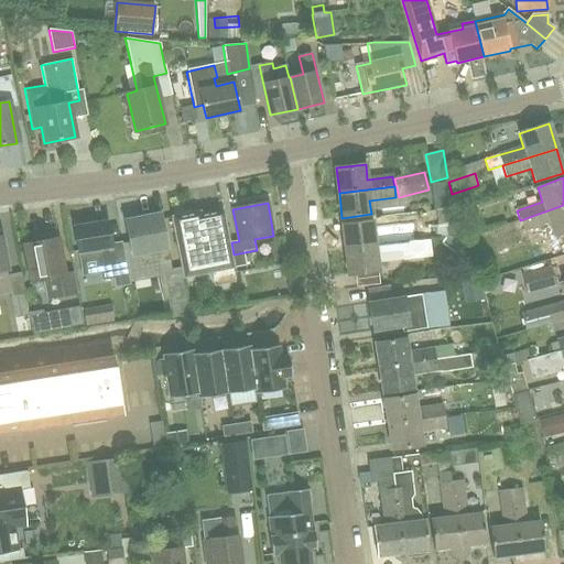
[(563,205),(520,220),(524,231),(549,223),(554,236),(563,232),(563,205)]
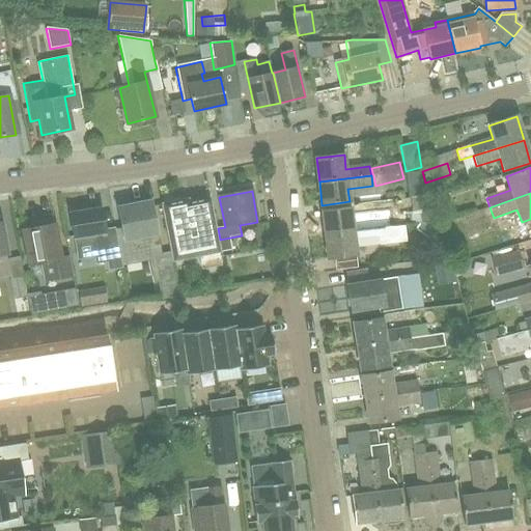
[(421,196),(412,197),(411,197),(412,206),(411,206),(412,214),(411,214),(412,225),(434,222),(431,211),(430,211),(428,195),(421,196)]
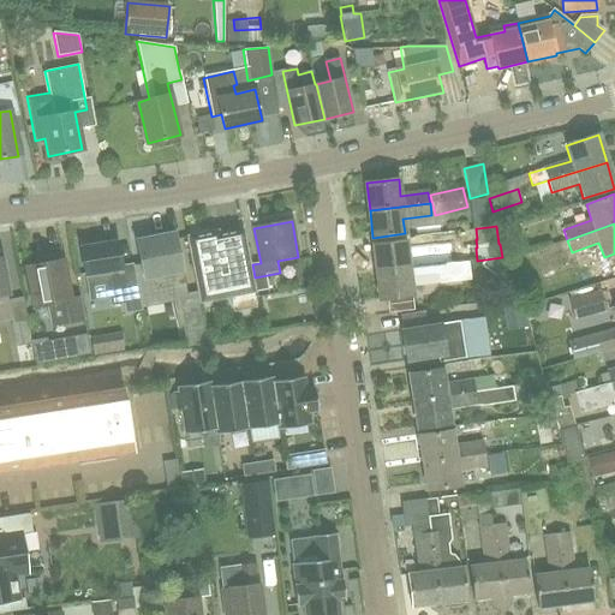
[(186,236),(197,292),(198,292),(201,304),(268,291),(264,276),(254,279),(243,227),(233,230),(222,232),(221,228),(186,236)]
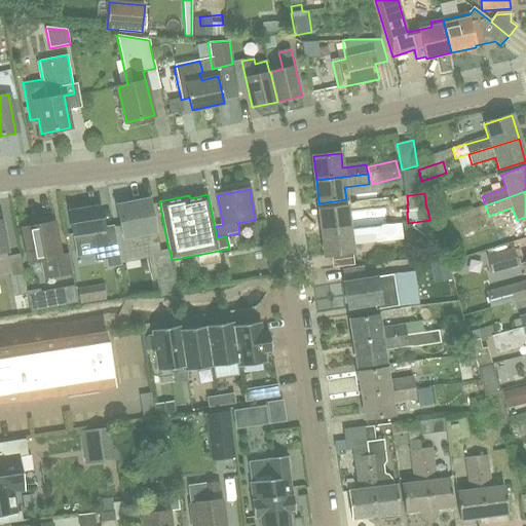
[(117,207),(121,226),(124,237),(136,234),(138,245),(141,245),(143,255),(144,255),(151,254),(159,252),(159,251),(149,199),(117,207)]
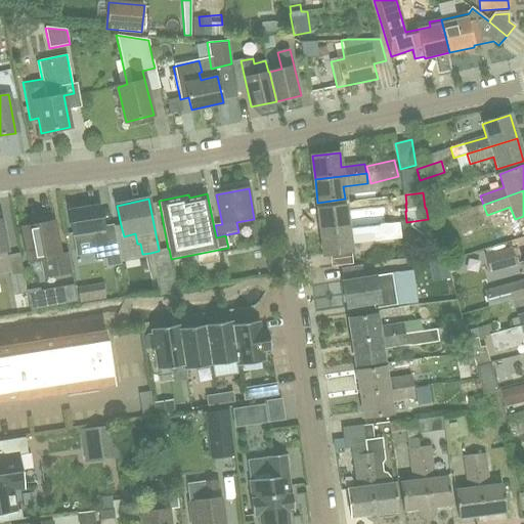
[(386,223),(389,223),(388,212),(372,214),(370,208),(346,211),(346,205),(318,208),(321,232),(386,224),(386,223)]
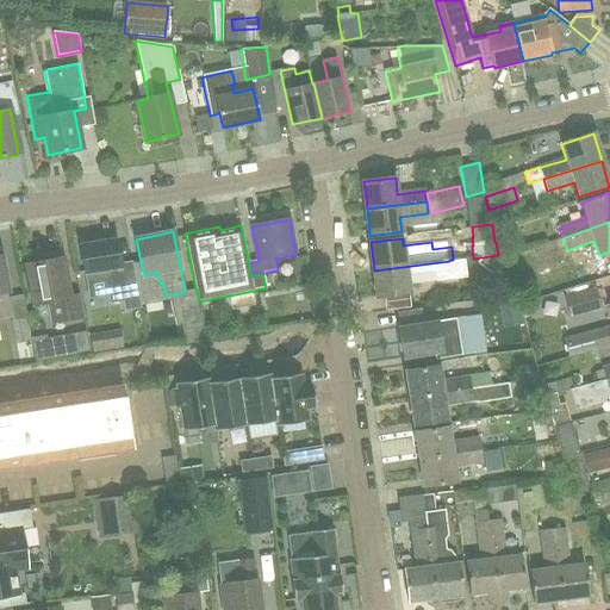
[(139,307),(132,263),(128,265),(122,266),(117,240),(81,246),(86,272),(106,268),(112,303),(122,302),(124,311),(139,307)]
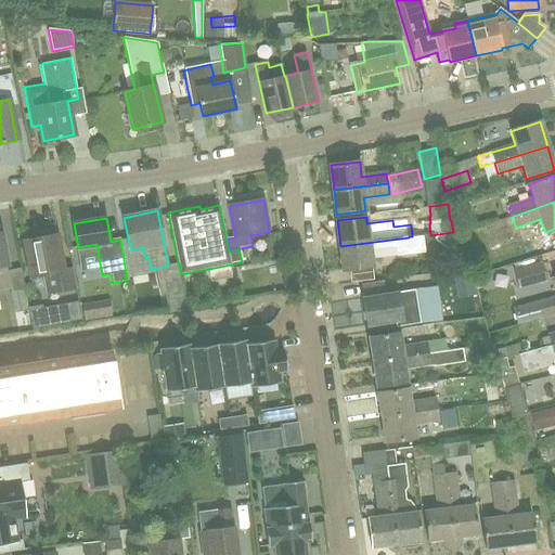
[(14,269),(9,270),(8,267),(10,267),(3,232),(0,232),(0,288),(9,288),(10,294),(24,292),(20,269),(14,269)]
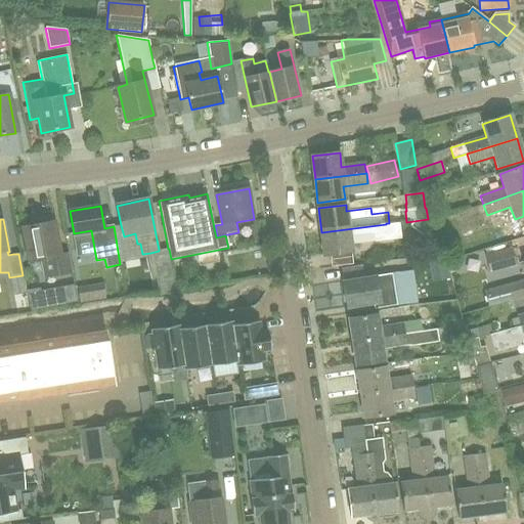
[(39,260),(42,275),(66,271),(62,255),(59,255),(53,221),(39,223),(24,226),(31,261),(39,260)]
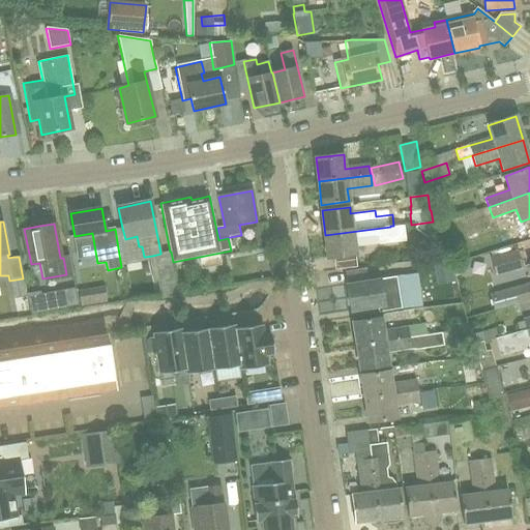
[(355,254),(354,247),(392,243),(390,227),(325,235),(327,258),(355,254)]
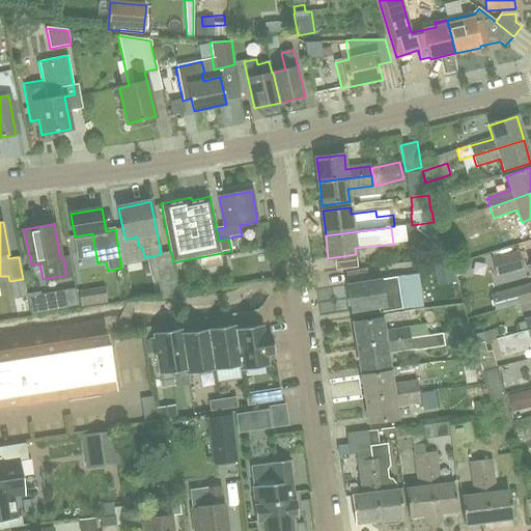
[(495,277),(523,269),(521,260),(519,251),(490,258),(495,277)]
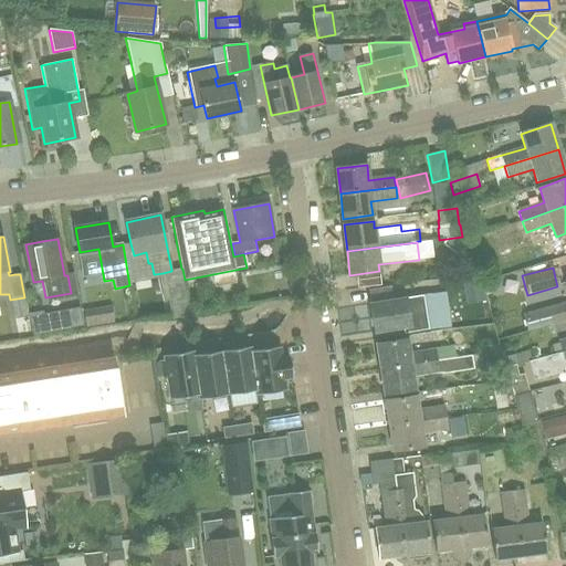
[(565,282),(564,283),(565,289),(565,304),(552,310),(551,305),(521,315),(526,332),(556,323),(556,322),(565,318),(565,282)]
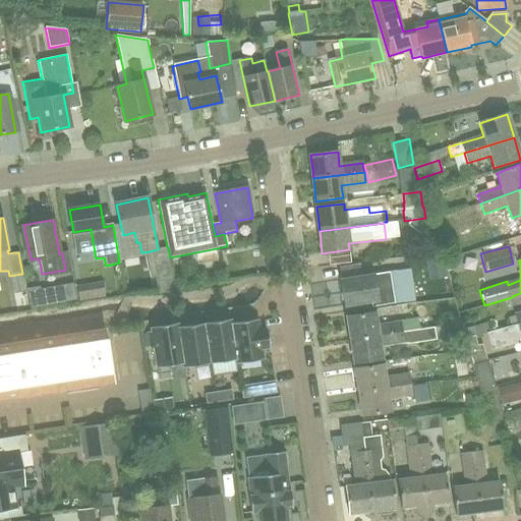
[(340,267),(341,280),(362,277),(360,264),(340,267)]
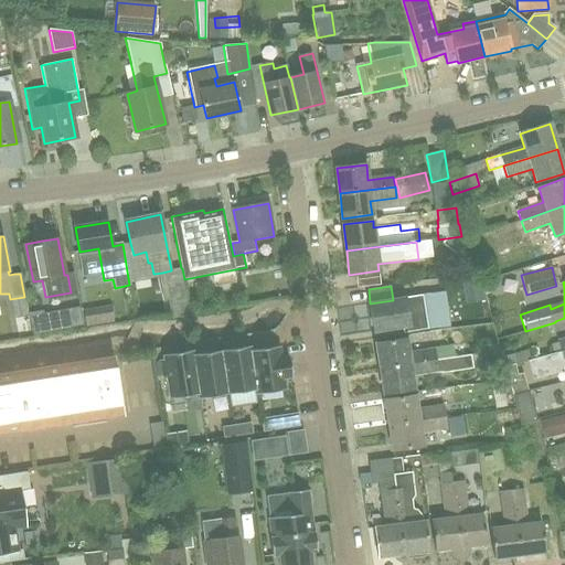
[(189,311),(184,289),(181,289),(166,292),(170,315),(171,319),(190,315),(189,311)]
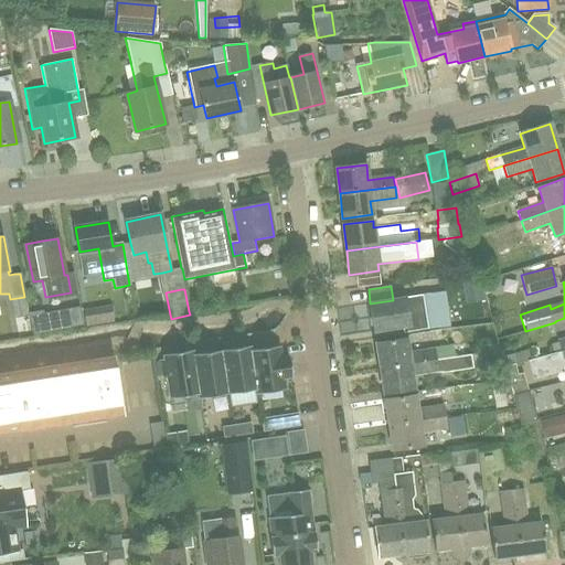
[(403,332),(428,329),(423,296),(393,300),(370,304),(373,331),(403,327),(403,332)]
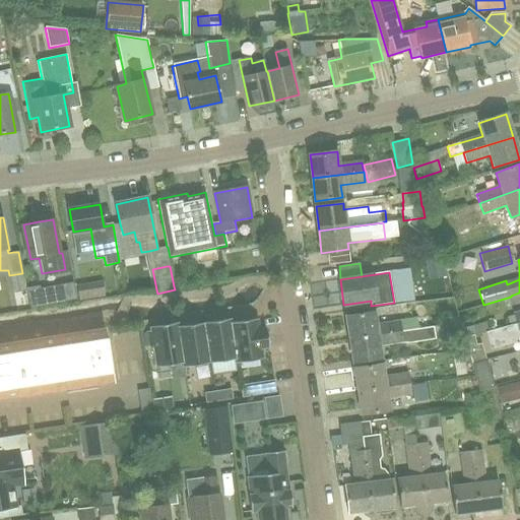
[(348,340),(400,333),(398,323),(375,326),(373,313),(345,317),(348,340)]
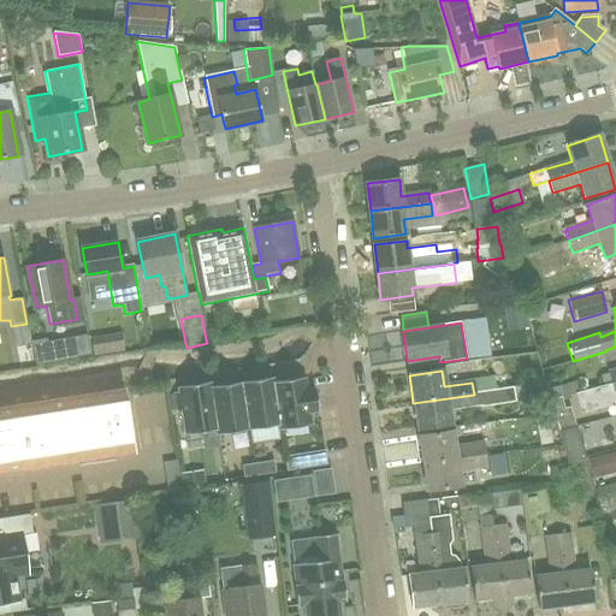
[(615,371),(608,373),(609,379),(605,380),(606,385),(615,383),(615,371)]
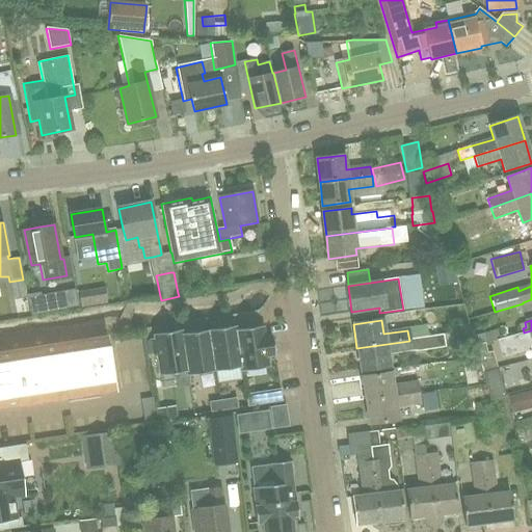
[(241,371),(242,371),(236,325),(209,329),(215,371),(241,367),(241,371)]
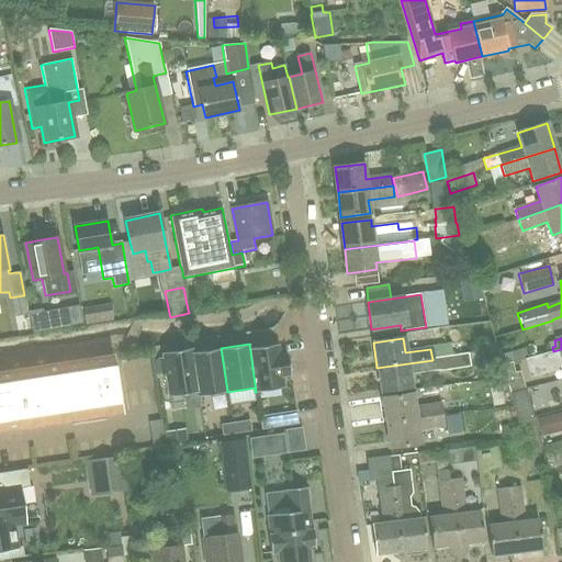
[(249,344),(256,392),(285,388),(283,377),(290,375),(291,375),(288,355),(280,356),(279,344),(250,348),(249,344)]
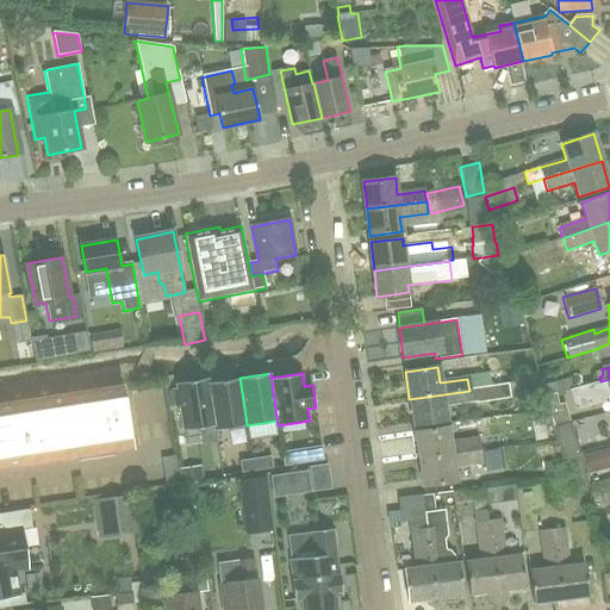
[(470,391),(489,387),(486,377),(467,379),(470,391)]
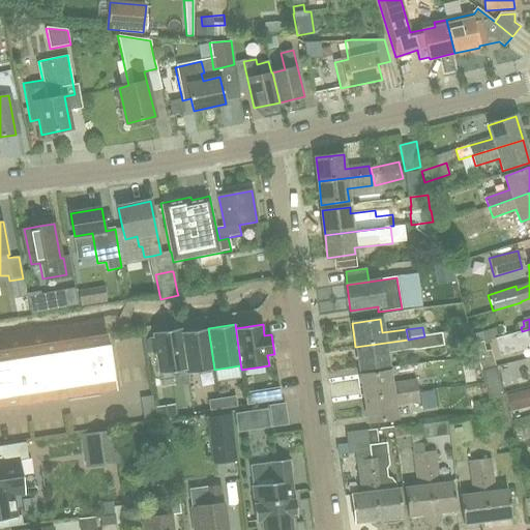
[(186,374),(187,374),(181,328),(153,332),(154,334),(154,336),(151,337),(153,353),(156,353),(159,374),(186,370),(186,374)]
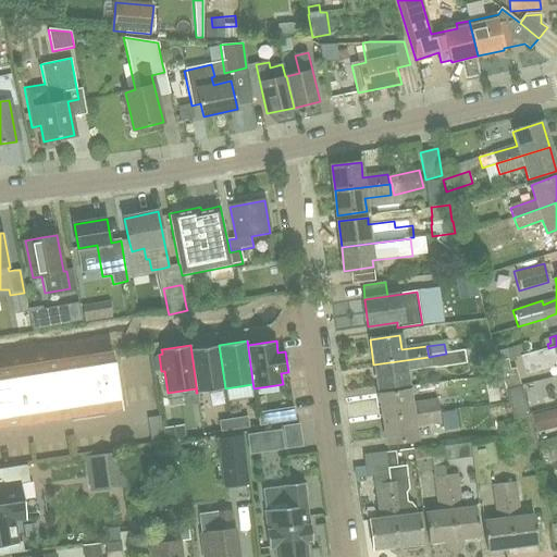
[(225,388),(219,345),(192,349),(190,345),(197,393),(225,388)]
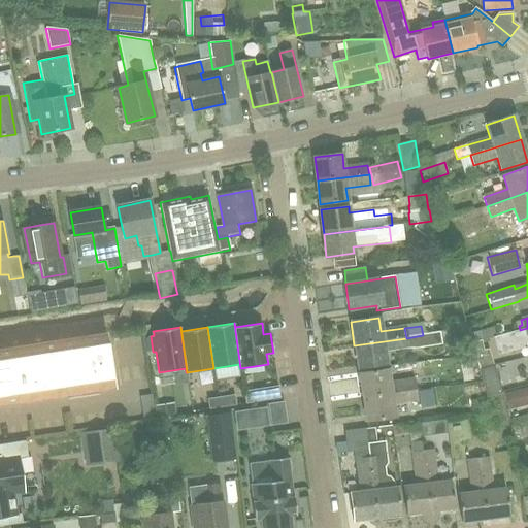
[(479,341),(492,337),(495,336),(493,328),(471,333),(474,342),(479,341)]
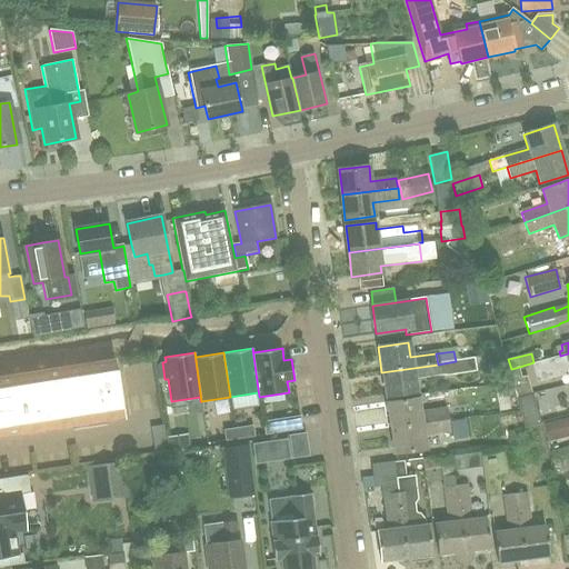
[(566,371),(568,369),(568,353),(560,356),(533,362),(530,363),(536,383),(563,376),(566,371)]
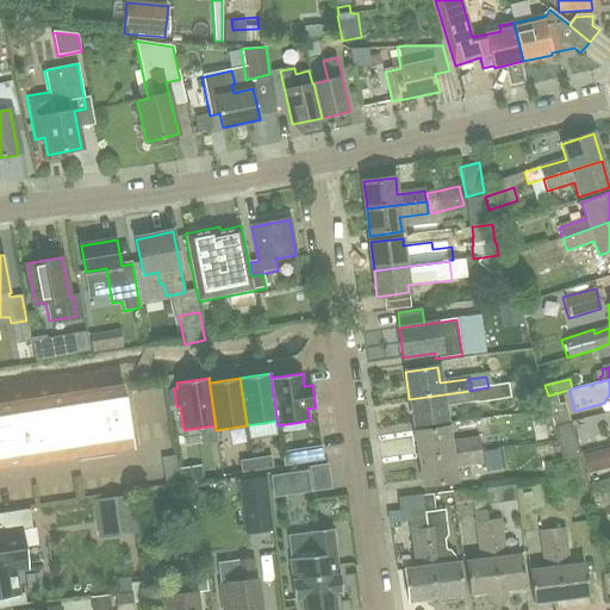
[(443,406),(471,403),(480,403),(510,398),(516,396),(515,384),(489,387),(470,391),(409,399),(414,427),(446,422),(443,406)]
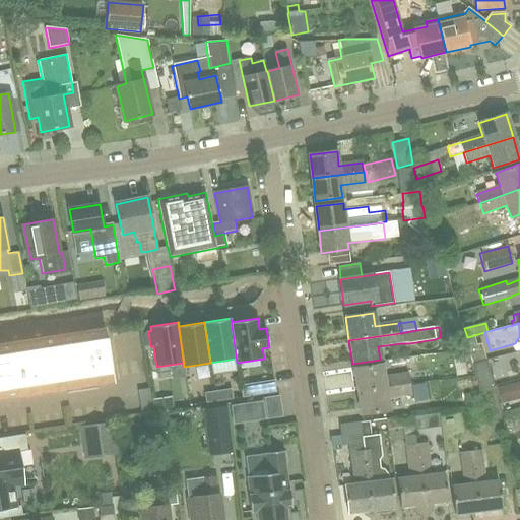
[(106,335),(105,329),(0,345),(0,397),(113,380),(108,346),(106,335)]
